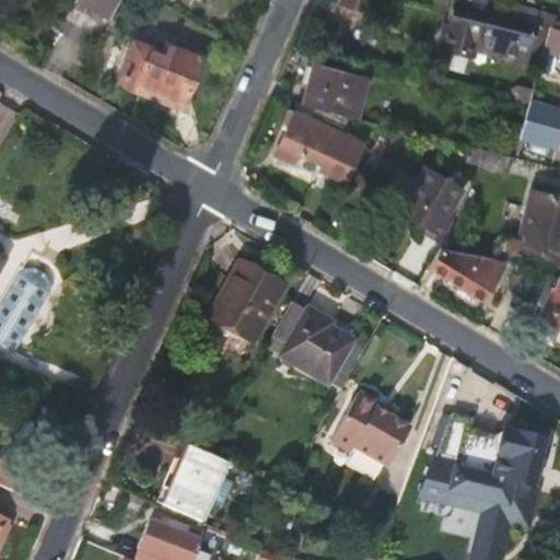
[(373,0),(339,0),(338,6),(370,14),(373,0)]
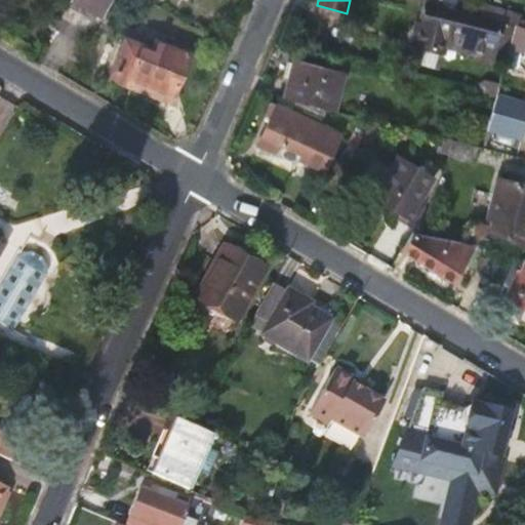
[(421,0),(404,0),(401,13),(396,37),(422,43),(423,39),(423,35),(474,47),(473,51),(472,55),(489,59),(491,51),(506,55),(511,38),(515,23),(483,15),(431,2),(421,0)]
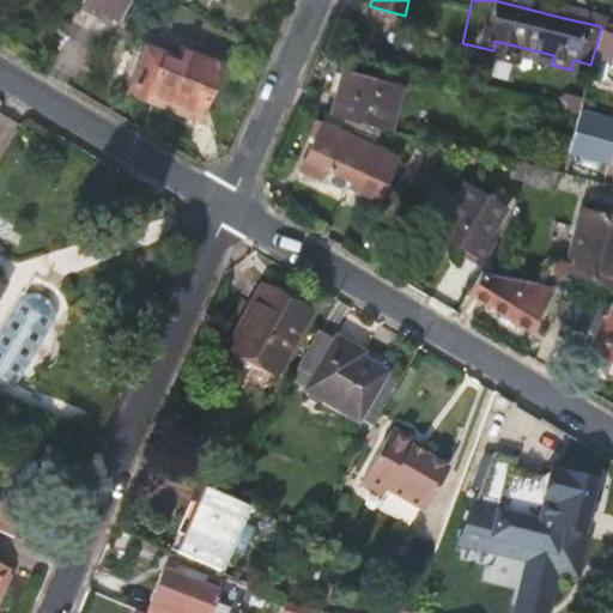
[(568,5),(564,18),(601,26),(607,29),(608,20),(601,19),(602,13),(568,5)]
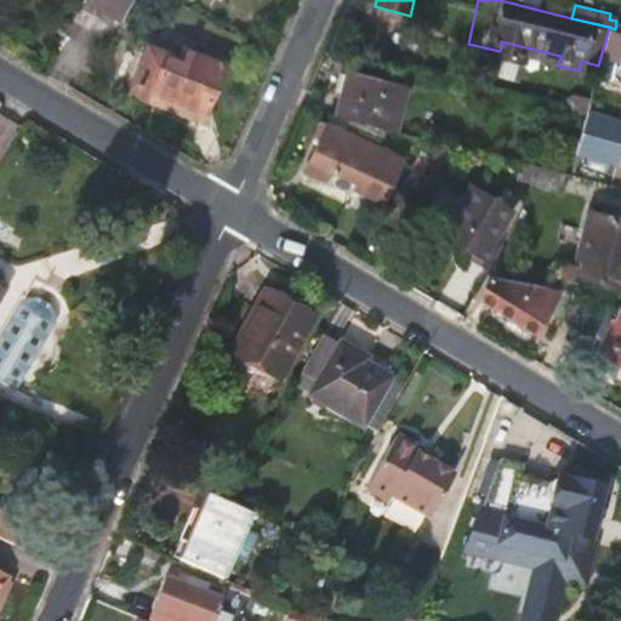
[(462,43),(468,44),(474,16),(468,15),(462,43)]
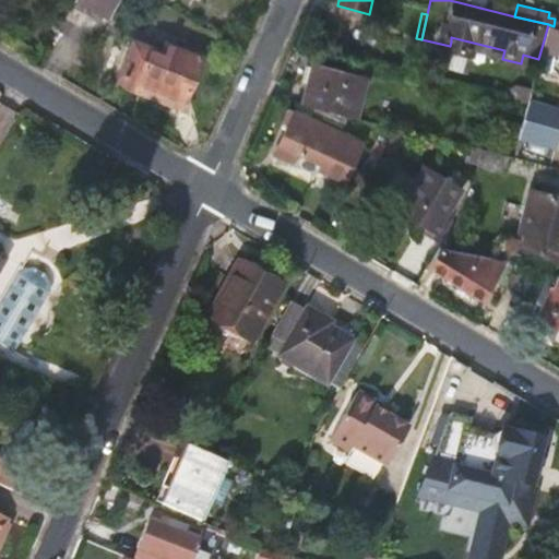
[(558,26),(554,26),(548,24),(544,40),(558,44),(558,47),(557,58),(558,57),(558,26)]
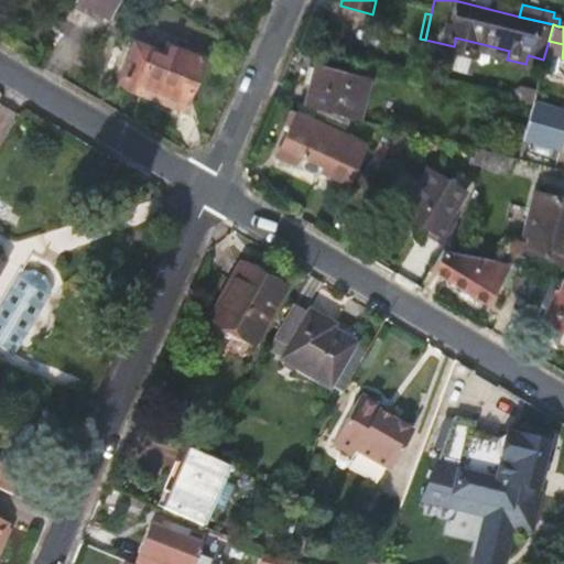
[(455,42),(508,55),(509,51),(455,38),(455,42)]
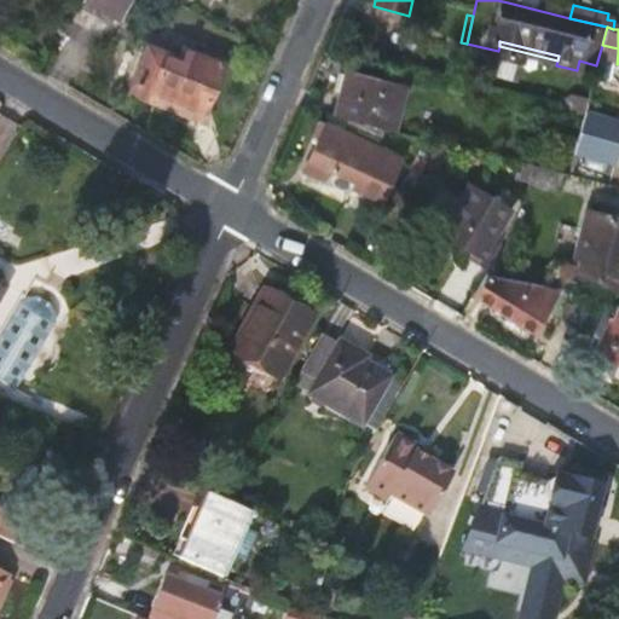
[(493,69),(498,51),(467,44),(462,61),(493,69)]
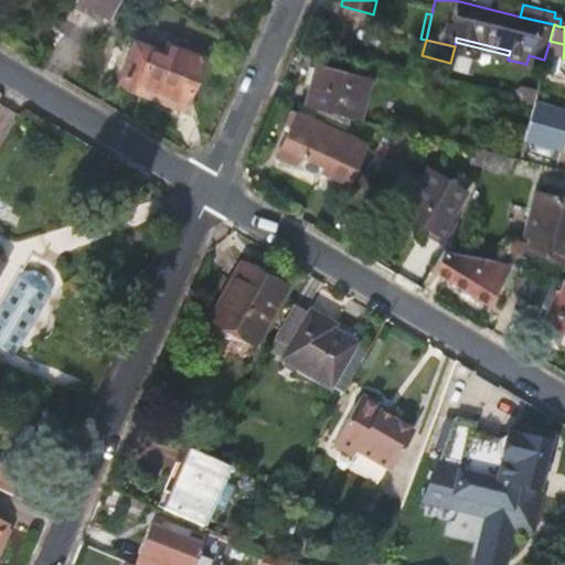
[(134,48),(123,75),(185,100),(203,57),(168,43),(164,54),(150,48),(148,54),(134,48)]
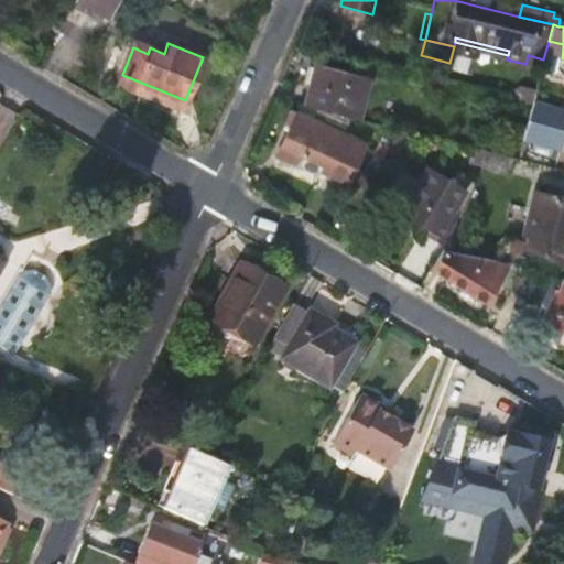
[(312,63),(302,102),(354,116),(362,75),(312,63)]
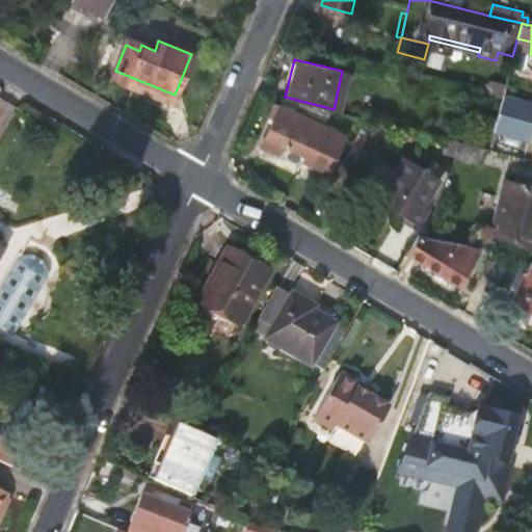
[(485,81),(483,92),(501,98),(504,85),(485,81)]
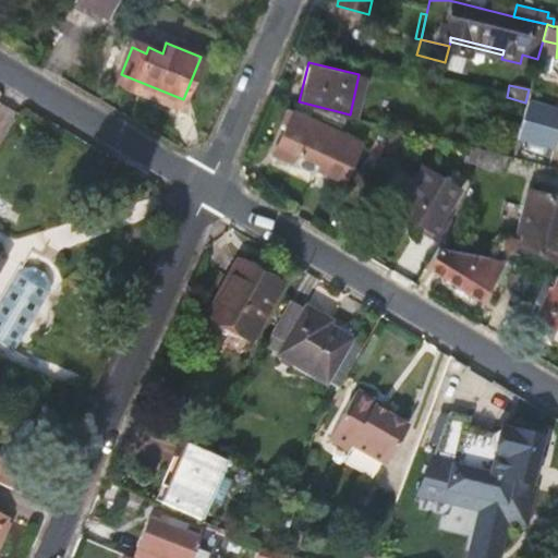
[(274,152),(291,160),(294,152),(320,162),(318,168),(342,179),(360,140),(293,108),(274,152)]
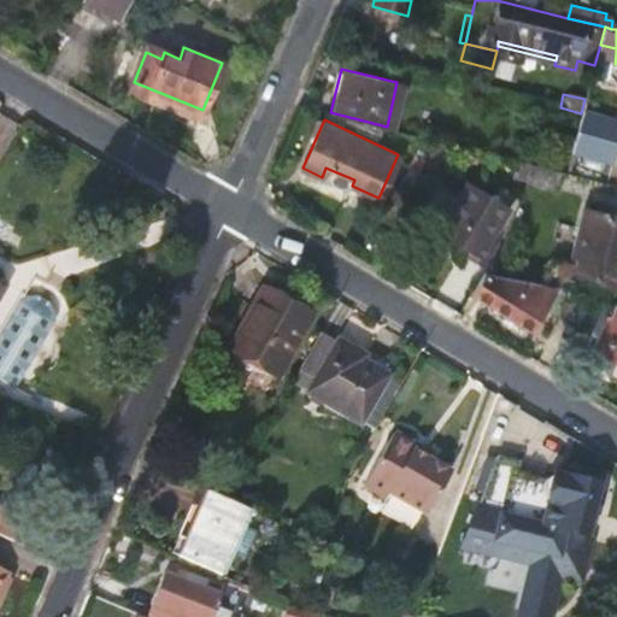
[(604,139),(576,130),(571,147),(599,154),(604,139)]
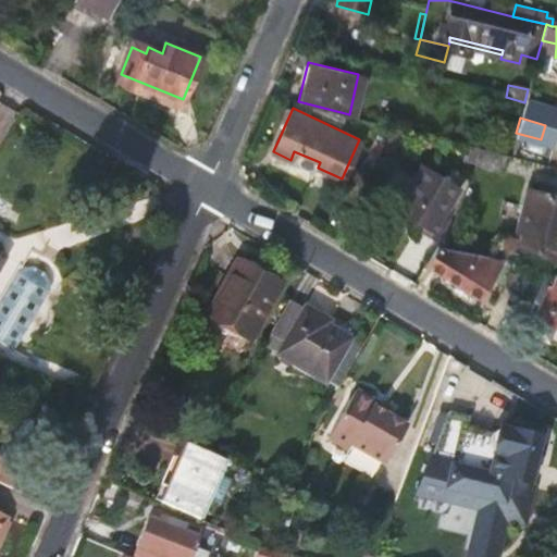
[(502,170),(504,153),(479,147),(474,163),(502,170)]
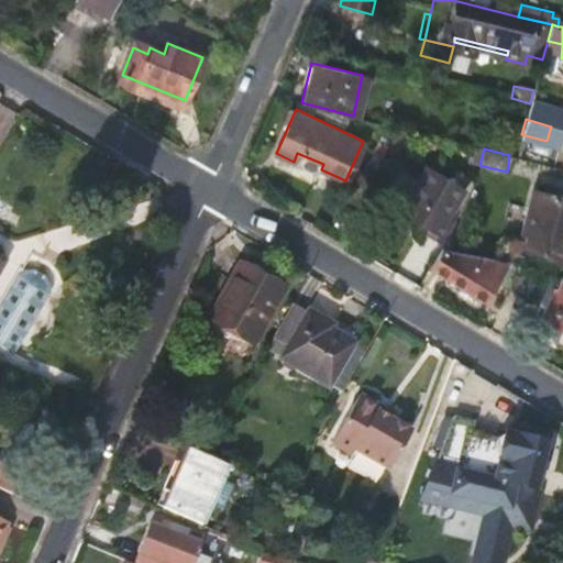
[(457,200),(418,178),(398,214),(428,230),(427,234),(440,243),(452,221),(448,218),(457,200)]
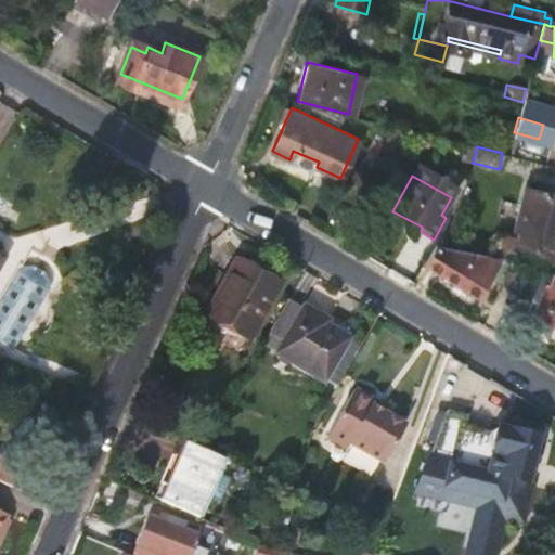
[(511,243),(554,253),(554,194),(525,186),(511,243)]
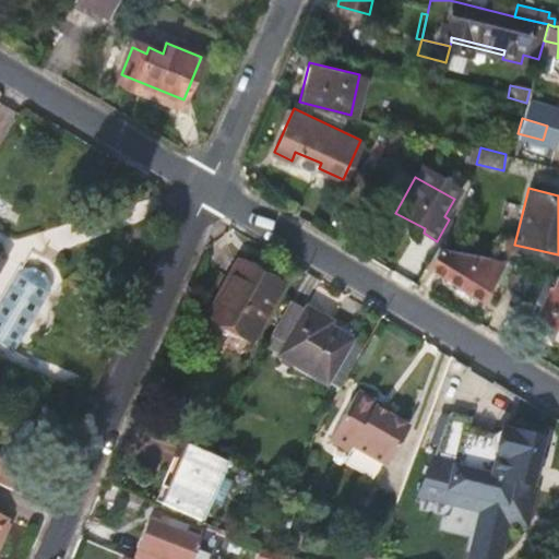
[(438,247),(427,265),(482,297),(494,278),(482,272),(490,258),(438,247)]
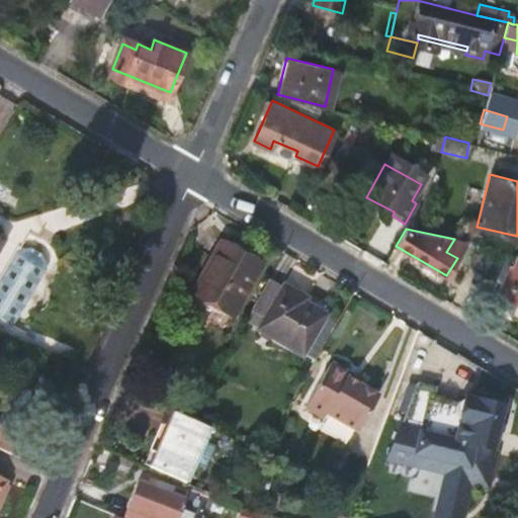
[(457,258),(467,242),(454,239),(446,252),(457,258)]
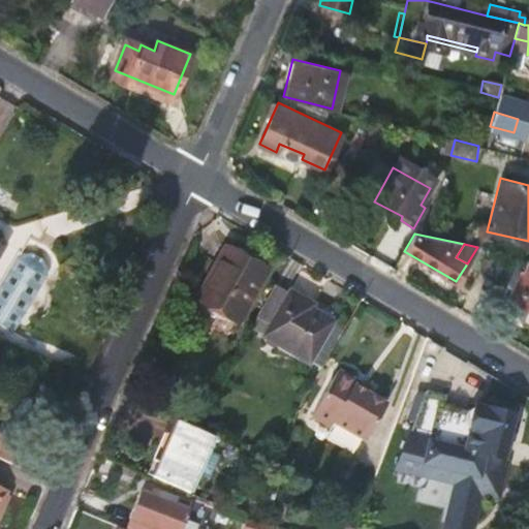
[(270,268),(227,245),(197,297),(238,320),(270,268)]
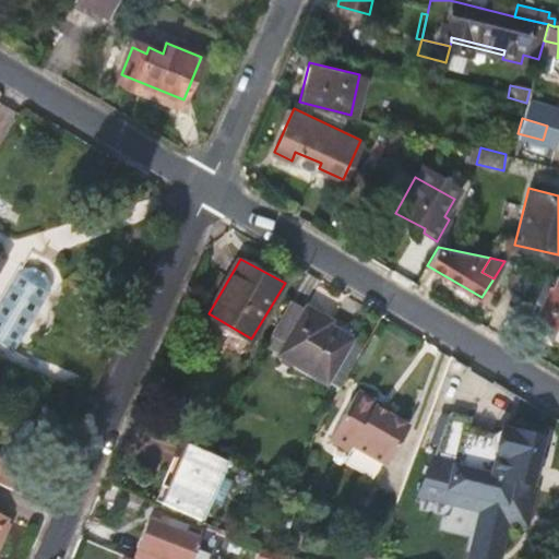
[(0,274),(10,281),(14,273),(0,264),(0,274)]
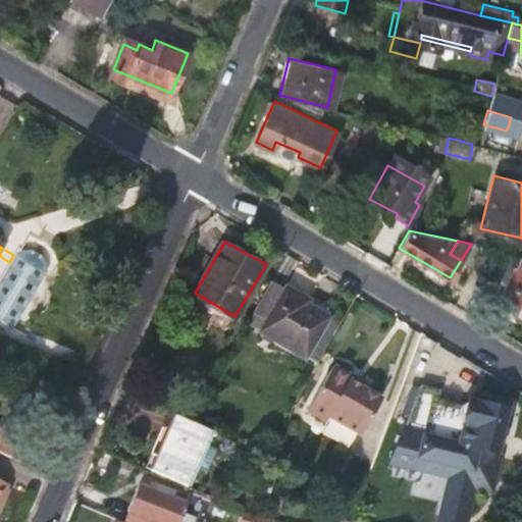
[(9,262),(0,277),(0,323),(11,330),(44,272),(44,264),(40,258),(28,251),(20,251),(13,255),(9,262)]
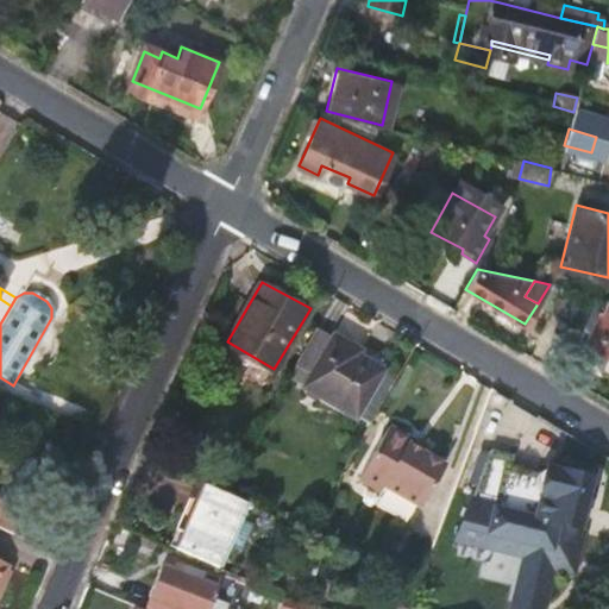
[(608,315),(607,314),(590,349),(608,357),(608,315)]
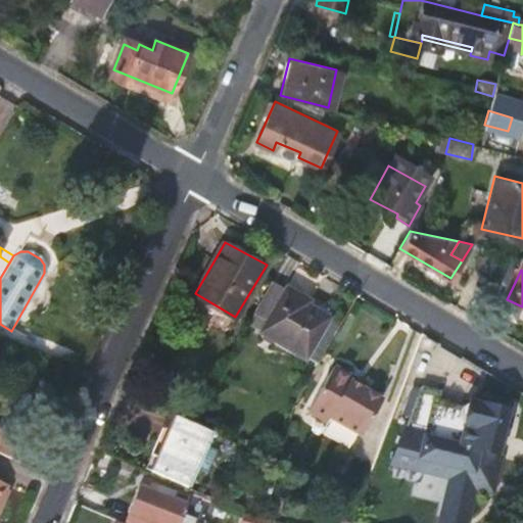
[(255,315),(267,322),(285,290),(273,283),(255,315)]
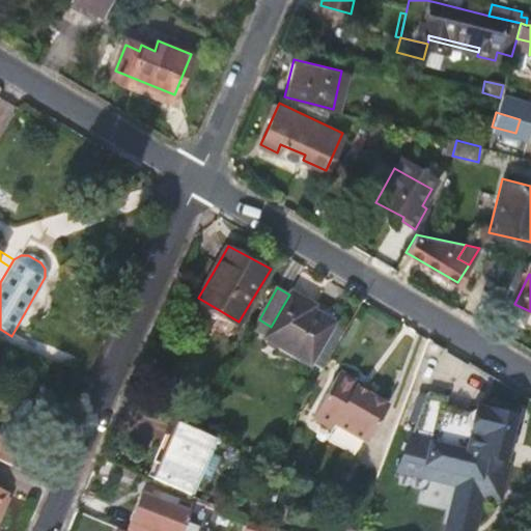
[(290,292),(289,295),(271,327),(266,336),(310,362),(333,324),(311,311),(314,306),(290,292)]
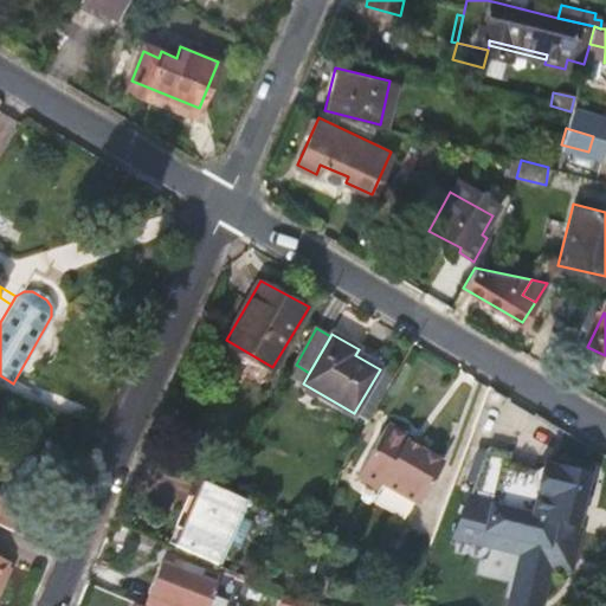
[(386,423),(355,476),(372,485),(380,483),(417,504),(442,463),(419,450),(405,440),(408,437),(386,423)]
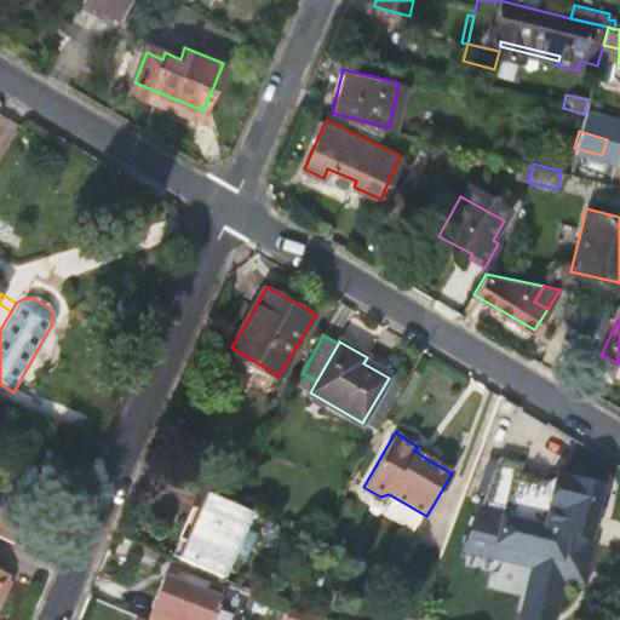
[(432,454),(418,447),(414,451),(429,460),(432,454)]
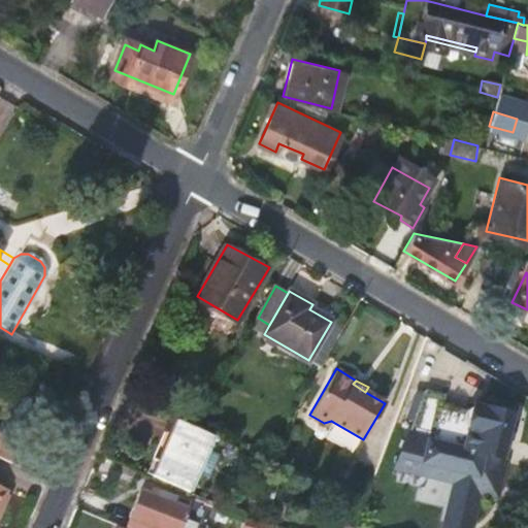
[(473,402),(472,405),(470,405),(468,405),(467,406),(465,407),(464,408),(437,402),(440,392),(425,389),(395,466),(420,472),(421,469),(431,461),(449,466),(455,477),(447,515),(471,520),(481,479),(487,481),(488,477),(499,480),(504,456),(499,455),(512,401),(497,398),(495,407),(473,402)]
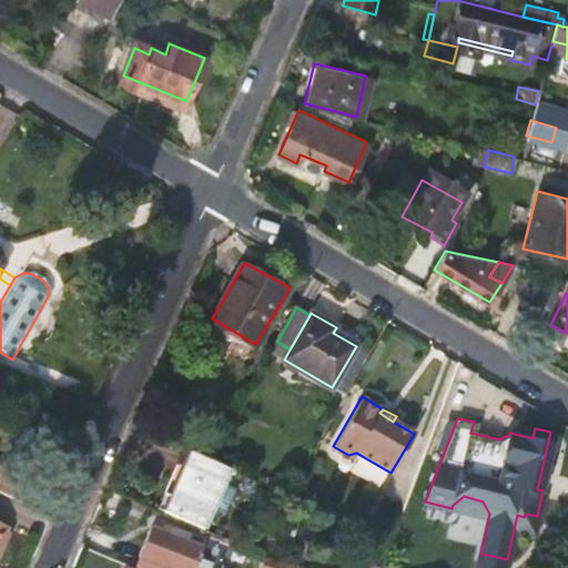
[(178,479),(163,510),(203,528),(229,467),(213,460),(189,449),(183,465),(186,467),(181,480),(178,479)]
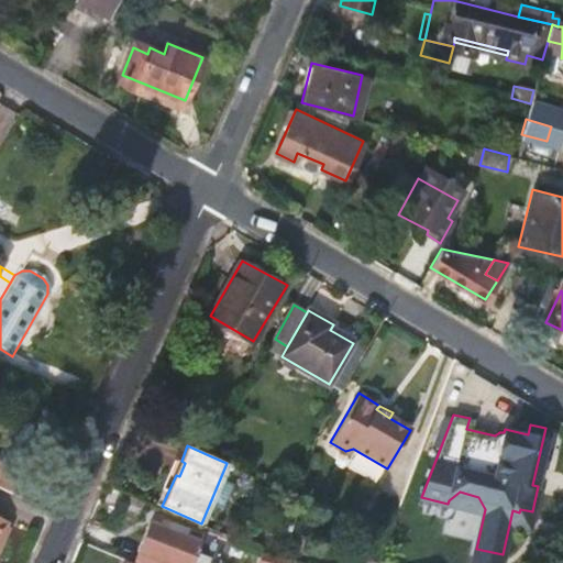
[(0,464),(0,487),(19,496),(28,476),(0,464)]
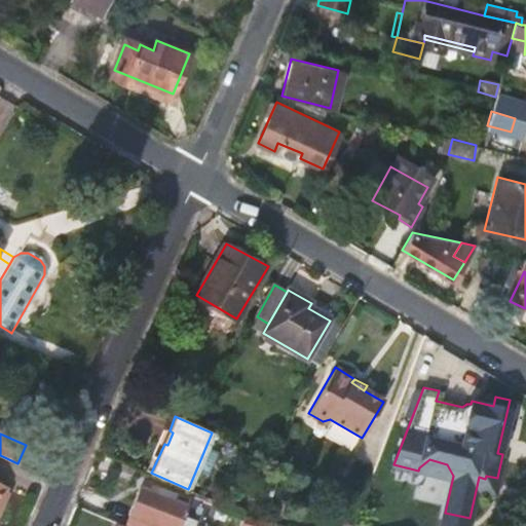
[(178,496),(163,490),(161,496),(142,487),(128,516),(136,520),(134,525),(147,525),(148,525),(150,525),(181,525),(189,509),(176,501),(178,496)]
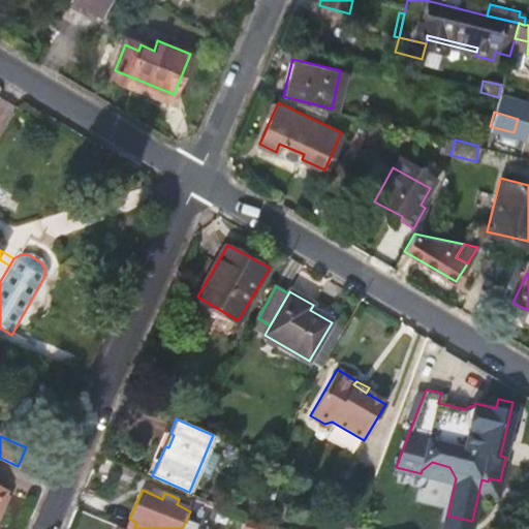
[(469,528),(472,521),(447,516),(443,528),(469,528)]
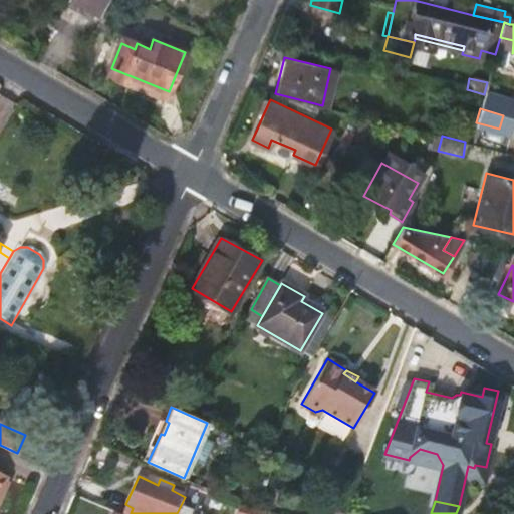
[(240,502),(237,513),(258,513),(260,511),(247,505),(240,502)]
